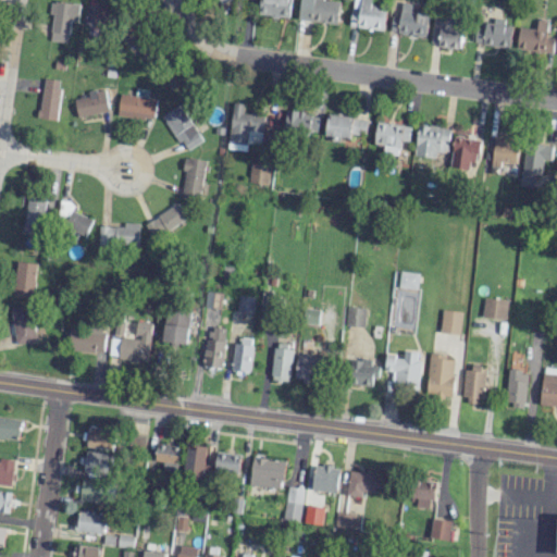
[(262,0),(261,14),(289,17),(291,0),(262,0)]
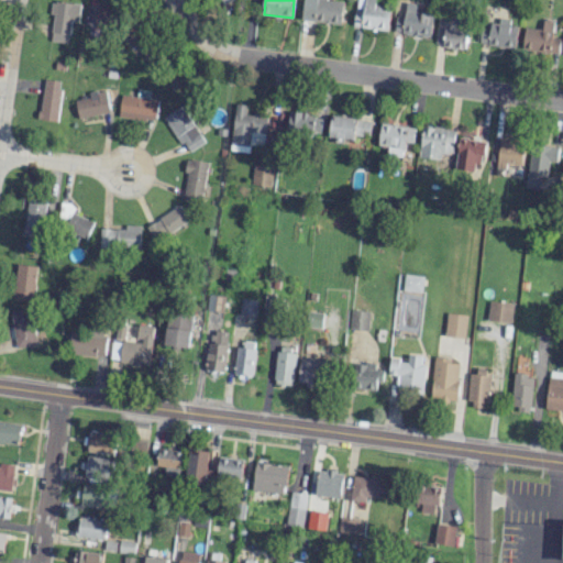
[(304,0),(302,20),(342,22),(343,1),(327,0),(304,0)]
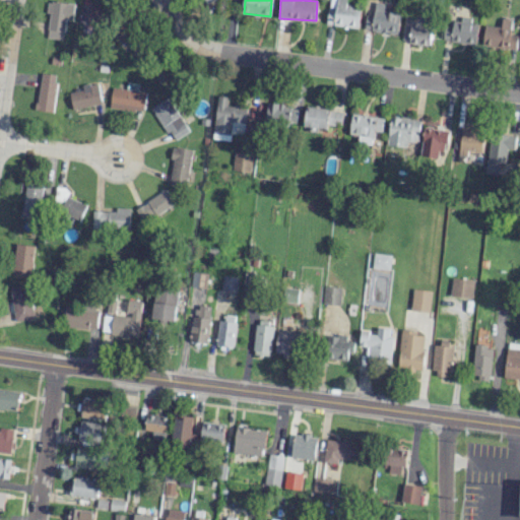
[(342,0),(328,0),(328,25),(360,26),(360,1),(342,0)]
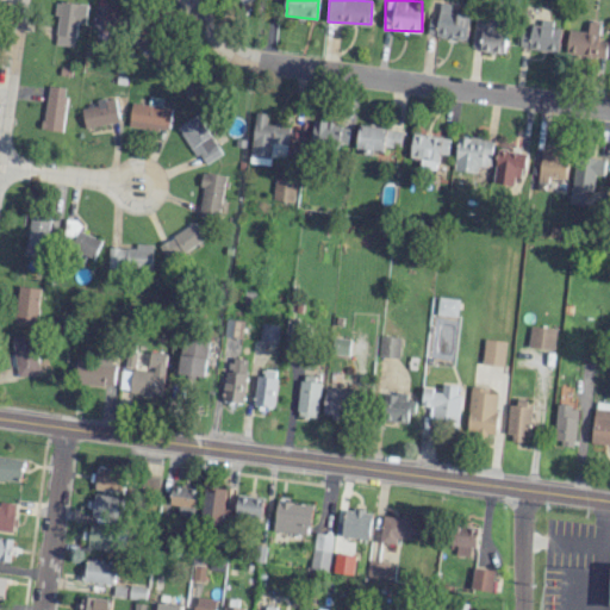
[(86,5),(57,1),(53,44),(73,45),(75,22),(85,23),(86,5)]
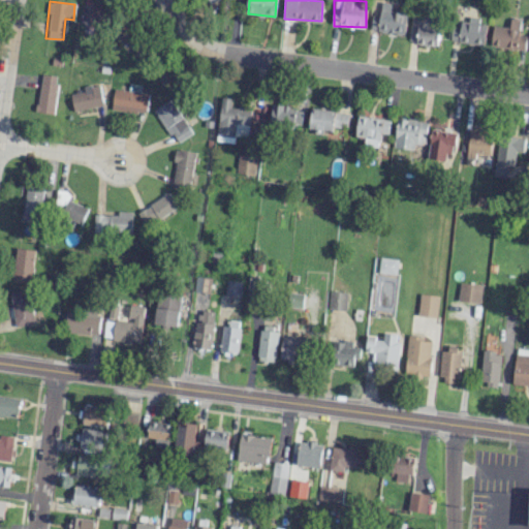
[(372,14),(371,31),(405,33),(406,12),(391,11),(391,3),(381,3),(380,14),(372,14)]
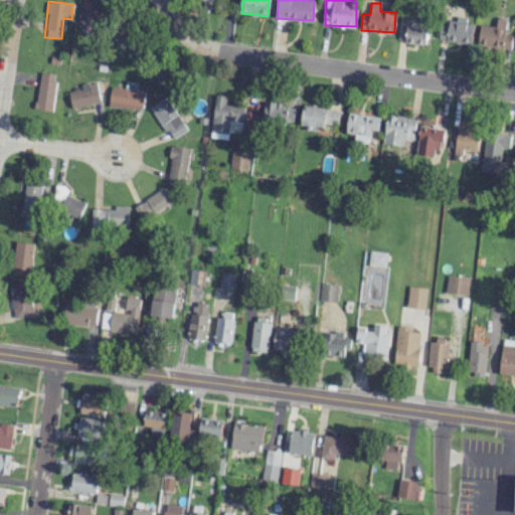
[(96,7),(78,6),(78,27),(96,28),(96,7)]
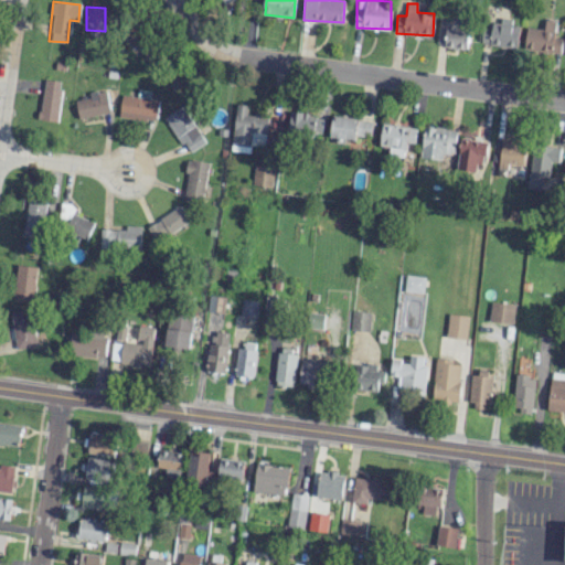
[(436,44),(466,49),(469,29),(464,29),(465,18),(441,13),(436,44)]
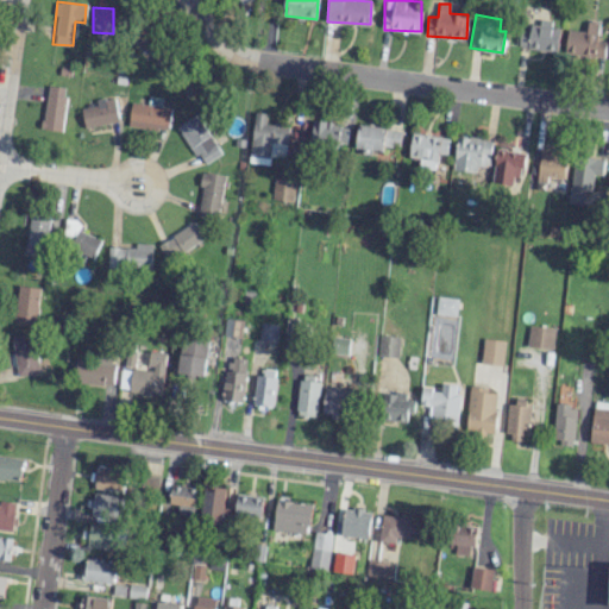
[(559,27),(551,26),(551,19),(540,19),(539,24),(520,23),(519,48),(558,50),(559,27)]
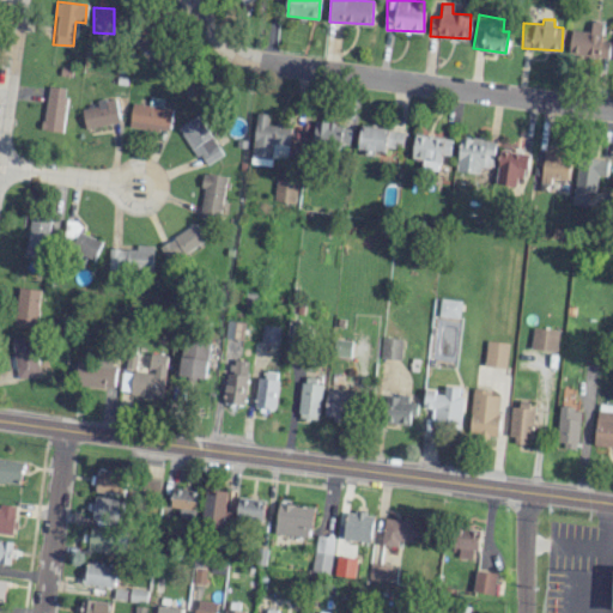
[(589,31),(572,29),(569,53),(607,58),(610,41),(600,40),(602,22),(592,20),(589,31)]
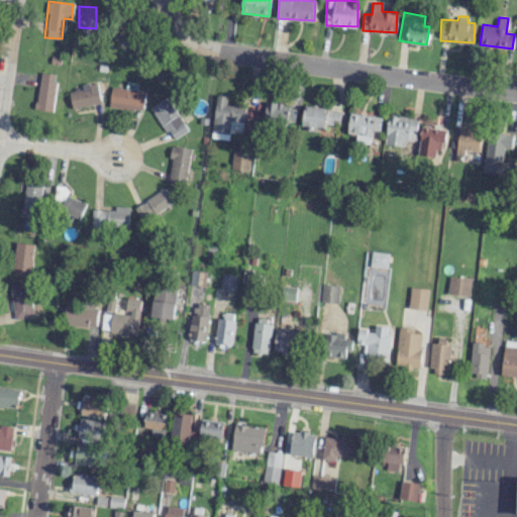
[(35,109),(52,110),(56,74),(39,72),(35,109)]
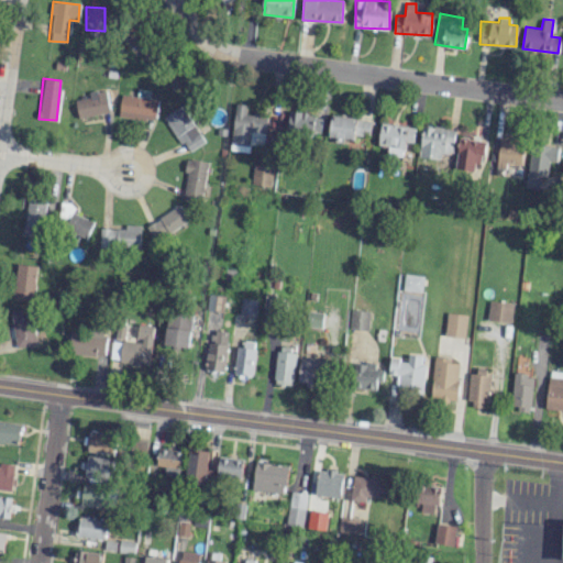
[(89,98),(75,99),(77,117),(109,113),(106,89),(88,91),(89,98)]
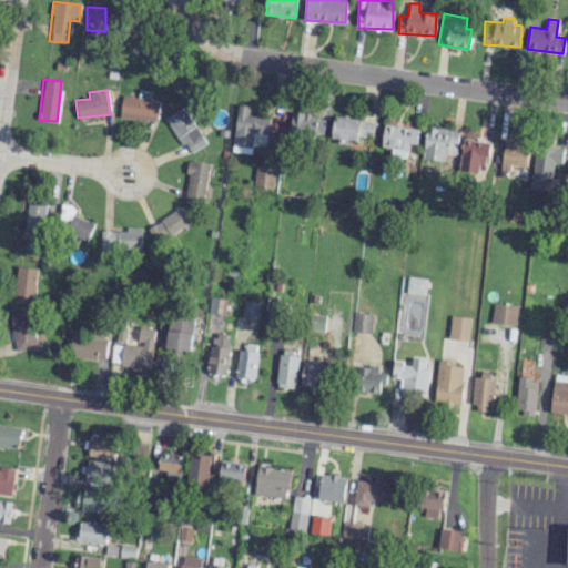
[(119,115),(155,122),(160,101),(122,94),(119,115)]
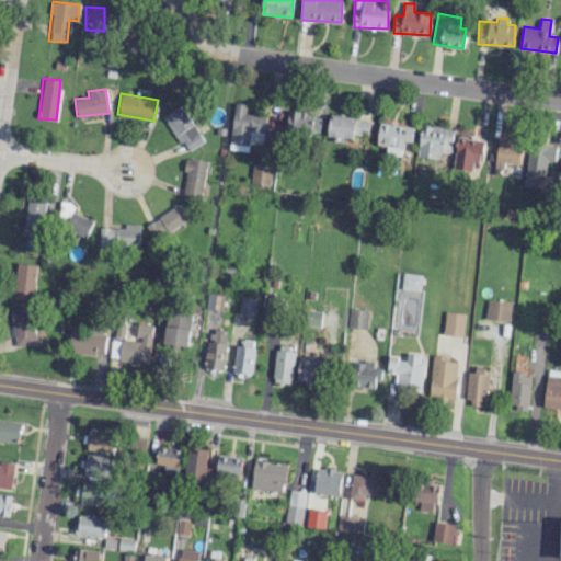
[(266,113),(245,112),(245,103),(233,102),(231,149),(248,150),(249,142),(264,144),(266,113)]
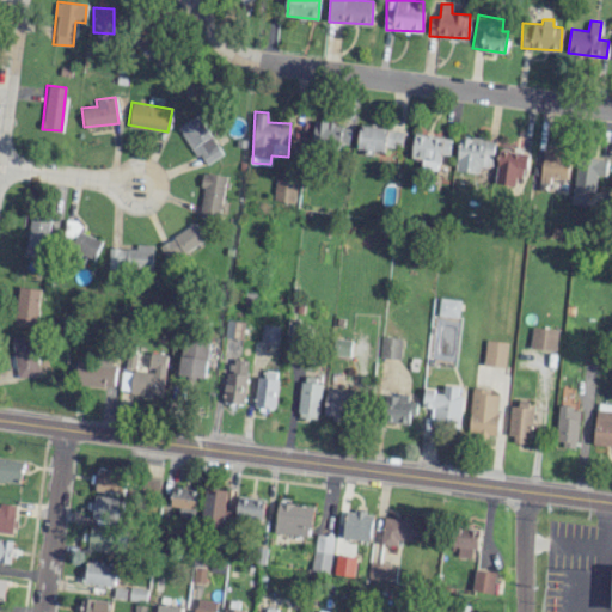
[(203,166),(222,153),(196,114),(177,126),(203,166)]
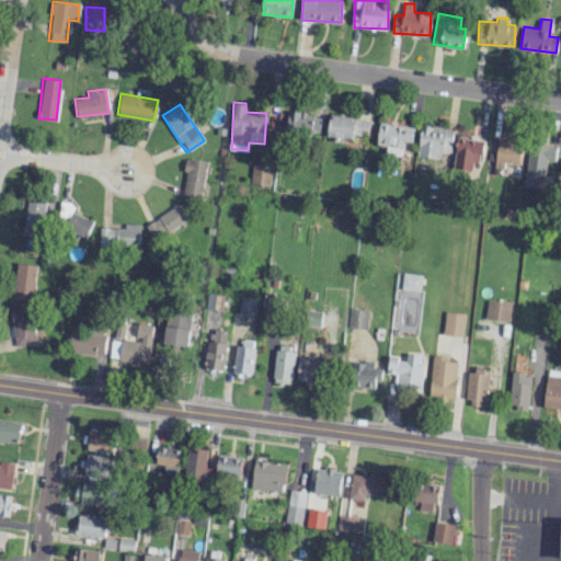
[(288,112),(286,133),(320,135),(321,113),(288,112)]
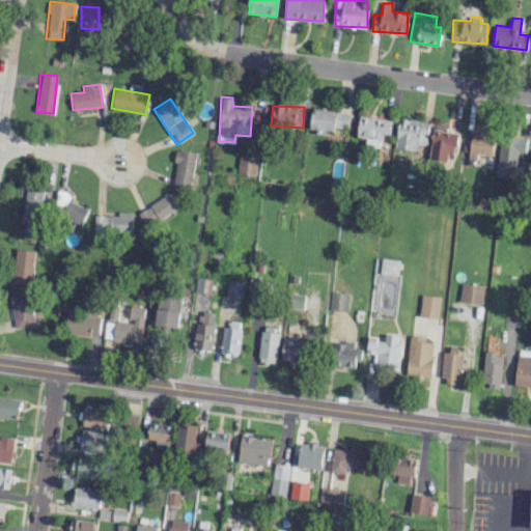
[(310,128),(348,132),(351,113),(312,109),(310,128)]
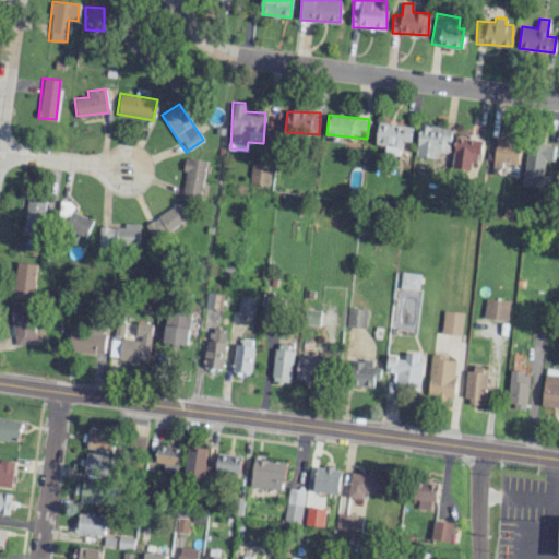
[(383,153),(400,155),(402,141),(411,142),(413,126),(378,121),(376,144),(384,145),(383,153)]
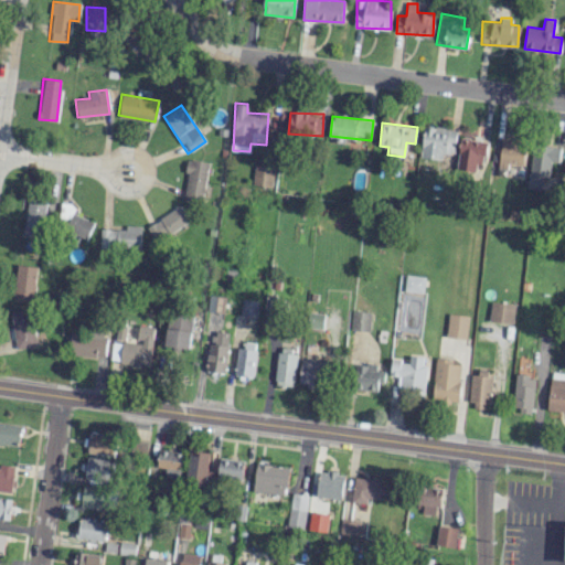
[(457,129),(425,125),(420,157),(441,159),(443,152),(454,153),(457,129)]
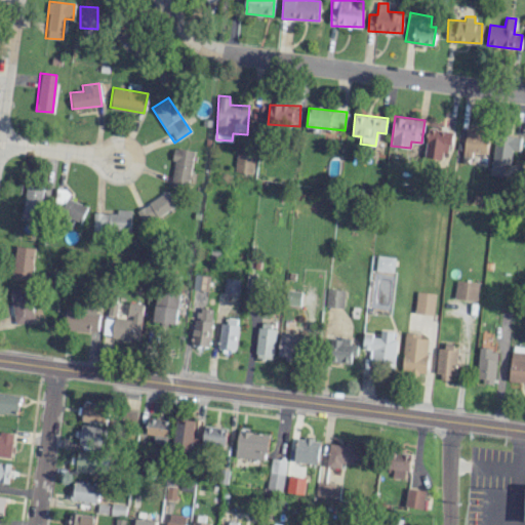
[(442,151),(449,152),(451,130),(428,128),(425,157),(441,158),(442,151)]
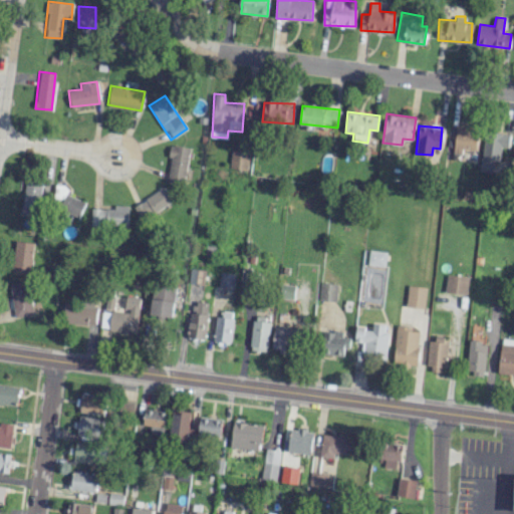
[(453,153),(461,154),(462,149),(476,151),(478,129),(456,126),(453,153)]
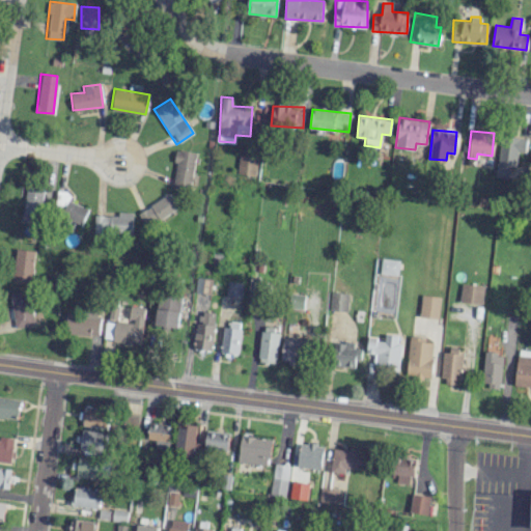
[(525,152),(526,138),(501,135),(495,175),(513,178),(516,151),(525,152)]
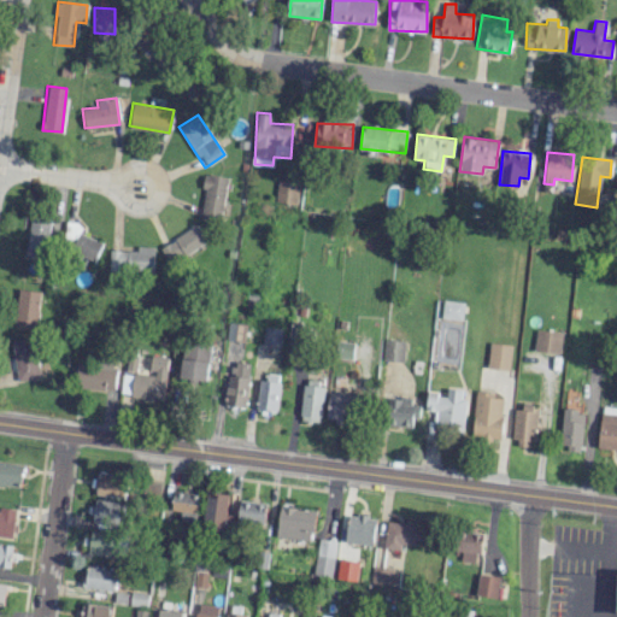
[(228,178),(204,174),(200,188),(205,189),(199,218),(218,222),(228,178)]
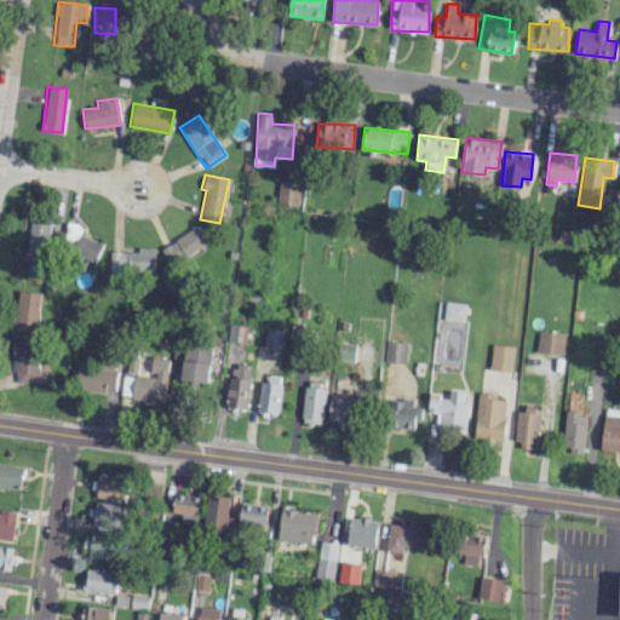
[(298,206),(302,183),(280,179),(276,201),(298,206)]
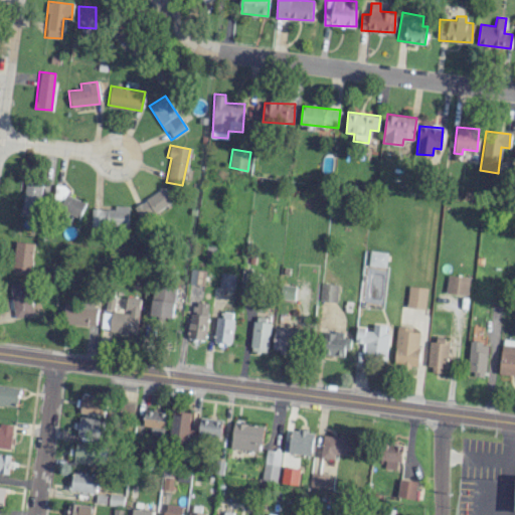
[(47,182),(23,181),(22,213),(46,214),(47,182)]
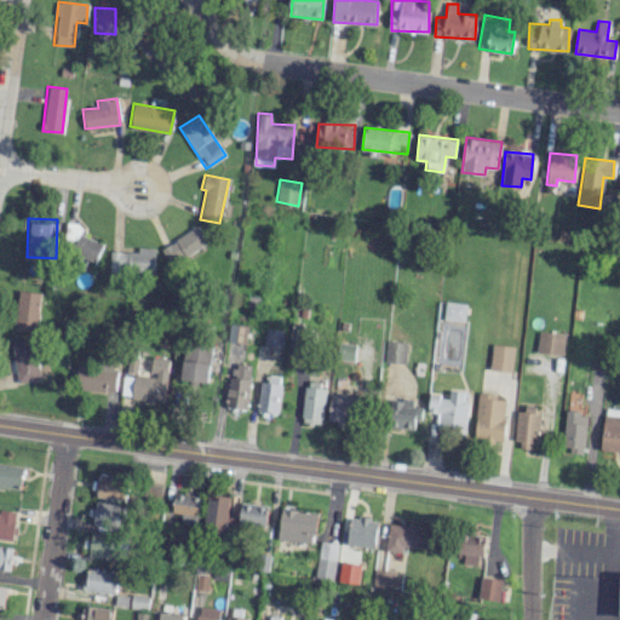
[(80,228),(70,224),(59,246),(95,262),(103,244),(78,233),(80,228)]
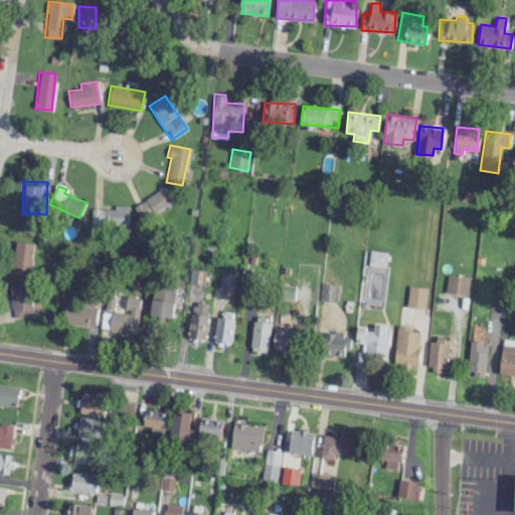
[(133,206),(141,219),(172,201),(164,187),(133,206)]
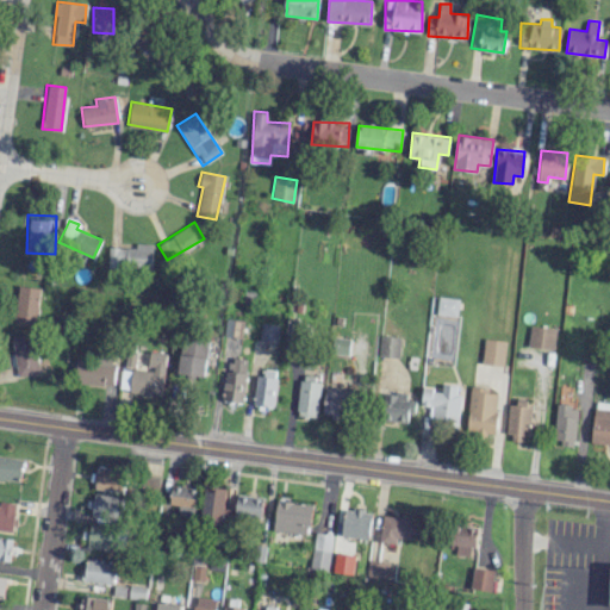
[(107,247),(107,269),(150,271),(150,243),(136,243),(136,248),(107,247)]
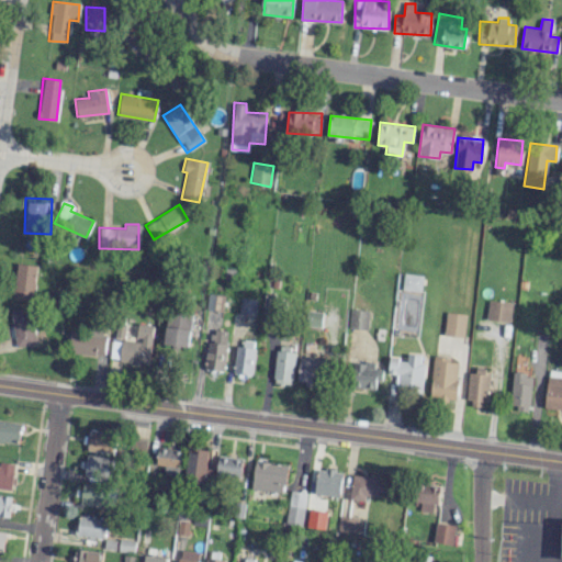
[(35,265),(14,263),(12,301),(34,302),(35,265)]
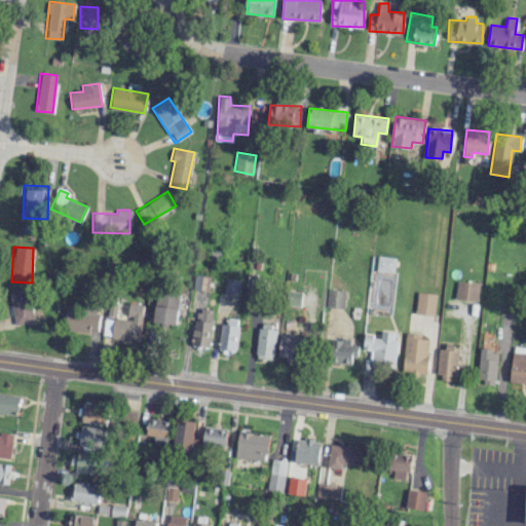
[(209,292),(211,276),(194,274),(193,290),(209,292)]
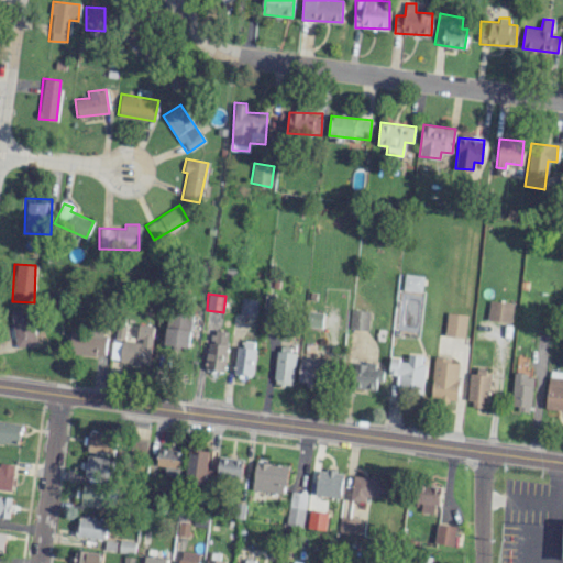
[(254,316),(258,300),(242,297),(239,312),(254,316)]
